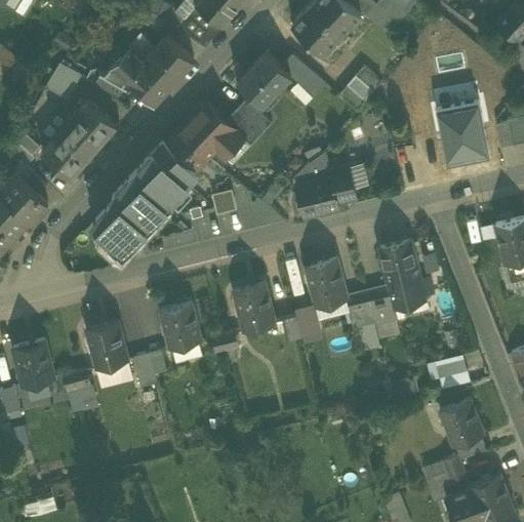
[(13,0),(10,6),(23,13),(31,0),(13,0)]
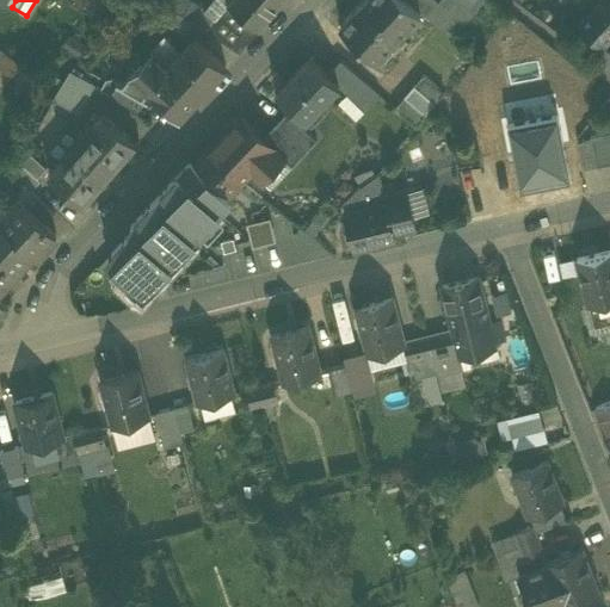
[(178,0),(228,30),(246,0),(178,0)]
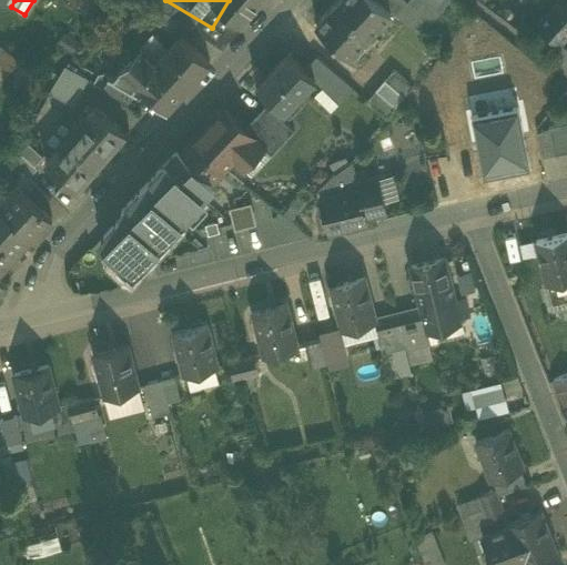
[(391,12),(377,0),(337,0),(328,10),(328,11),(316,24),(350,57),(391,12)]
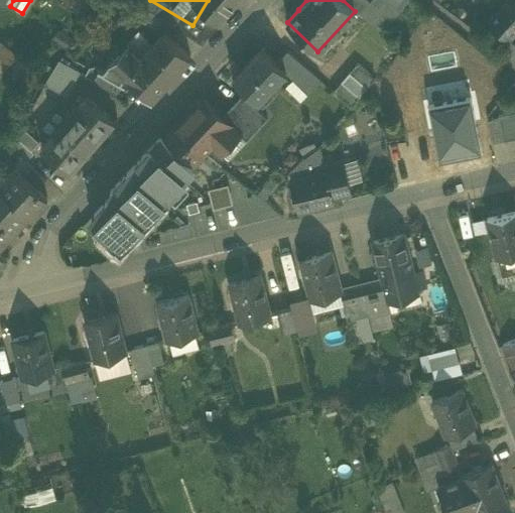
[(371,0),(370,2),(367,0),(344,0),(372,26),(390,7),(391,6),(384,0),(371,0)]
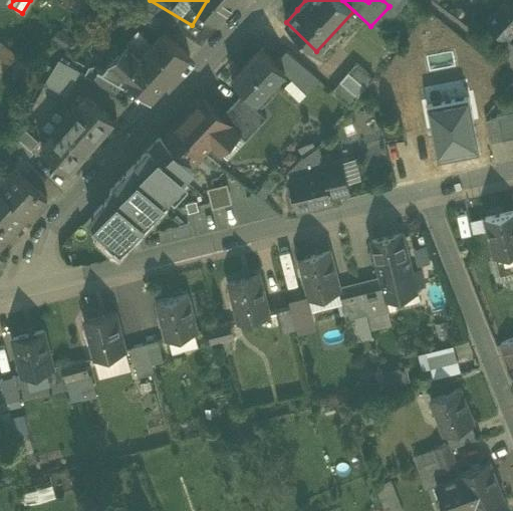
[(389,7),(397,14),(407,0),(382,0),(390,6),(389,7)]
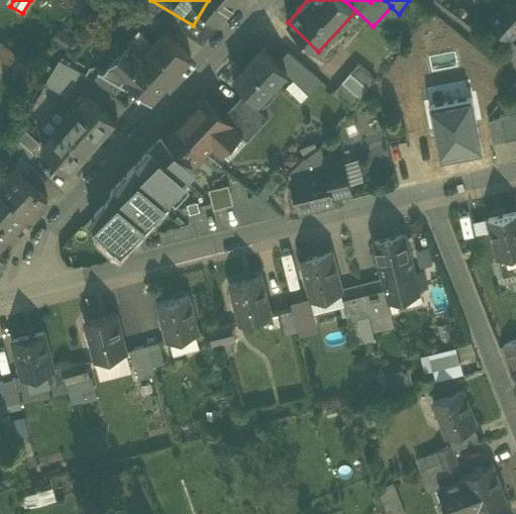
[(515,35),(515,0),(510,0),(489,24),(509,43),(515,35)]
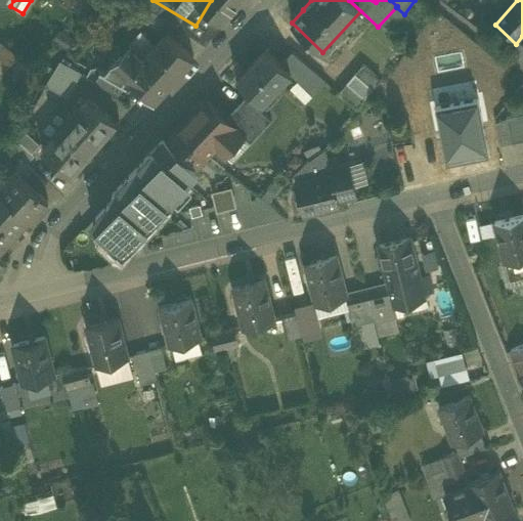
[(138,4),(131,17),(158,33),(165,22),(167,23),(169,22),(138,4)]
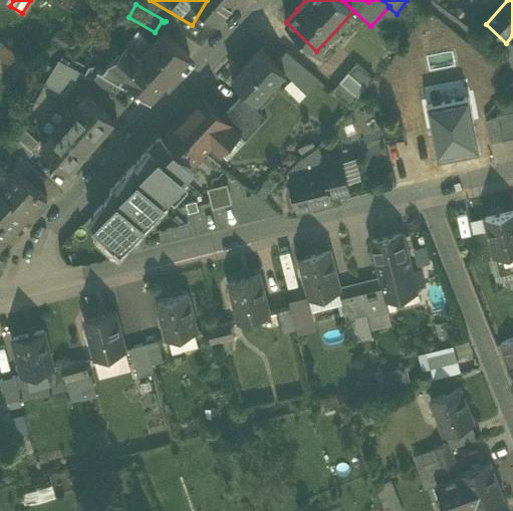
[(397,14),(389,7),(370,26),(378,33),(397,14)]
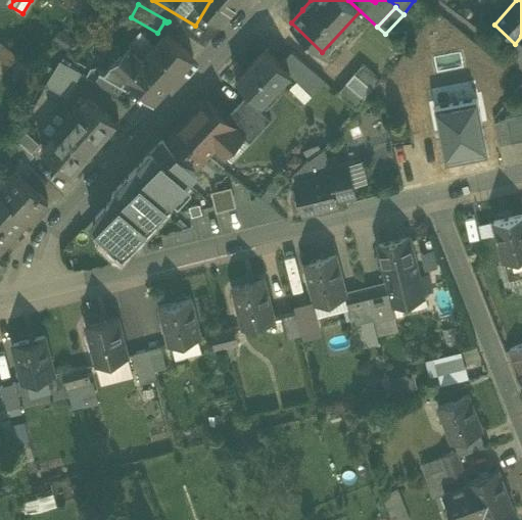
[(50,42),(65,53),(74,42),(58,31),(50,42)]
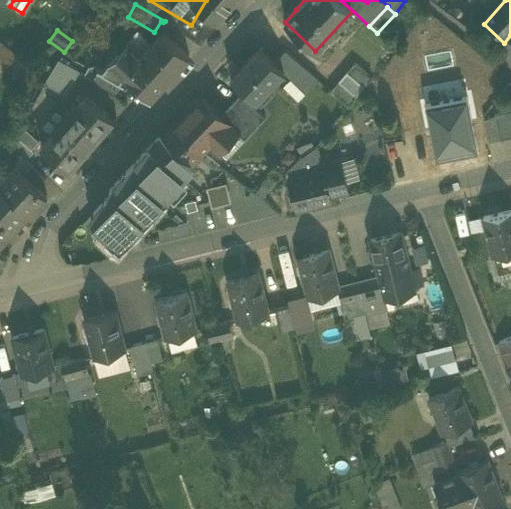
[(151,44),(137,31),(125,44),(139,57),(151,44)]
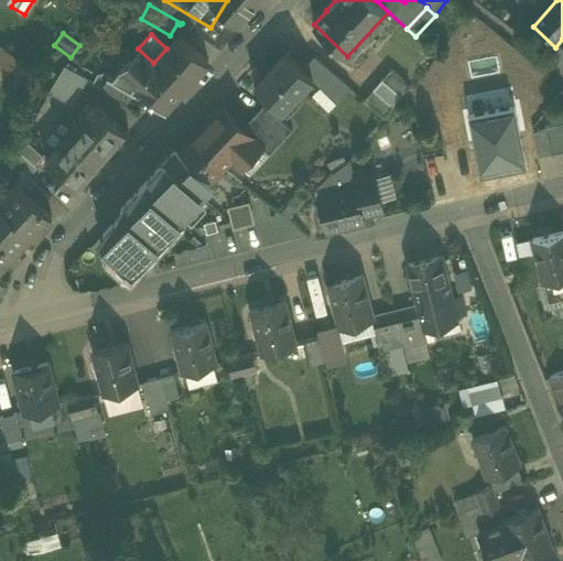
[(166,49),(153,63),(183,90),(208,64),(179,36),(166,49)]
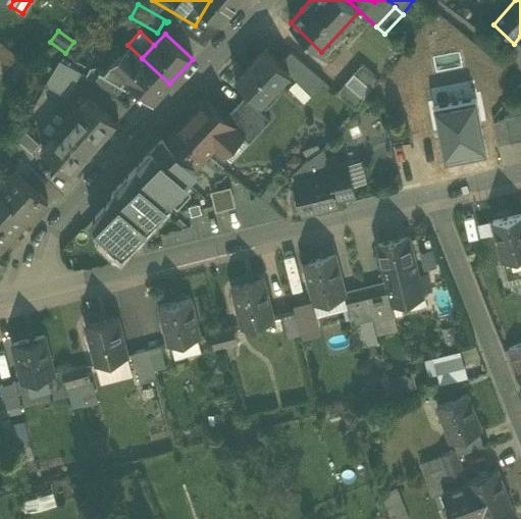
[(153,102),(169,84),(142,58),(127,45),(110,64),(111,64),(104,71),(122,83),(125,79),(126,78),(153,102)]
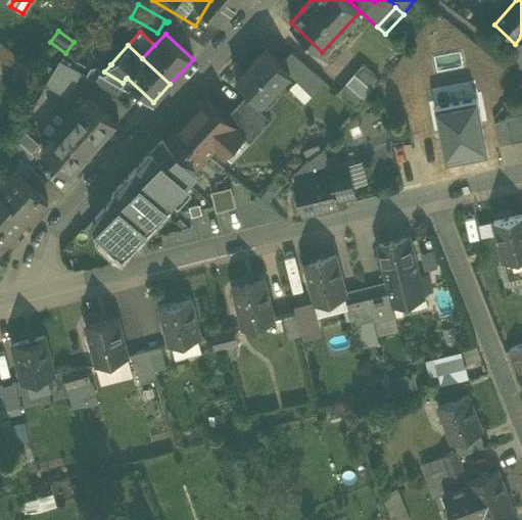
[(236,81),(262,104),(289,76),(289,75),(280,65),(265,51),(236,81)]
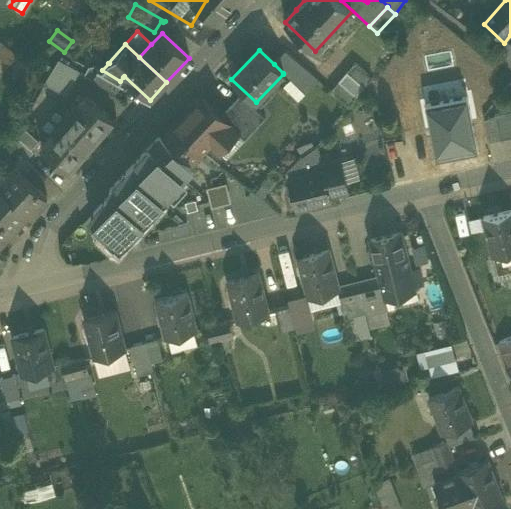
[(290,81),(305,95),(318,81),(285,52),(274,64),(283,73),(283,74),(290,81)]
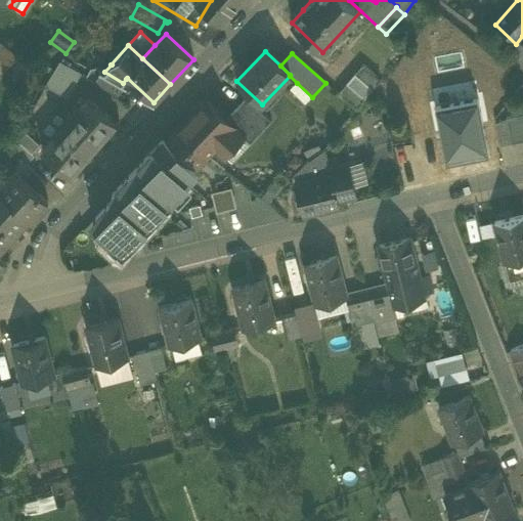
[(43,91),(64,103),(81,76),(59,63),(43,91)]
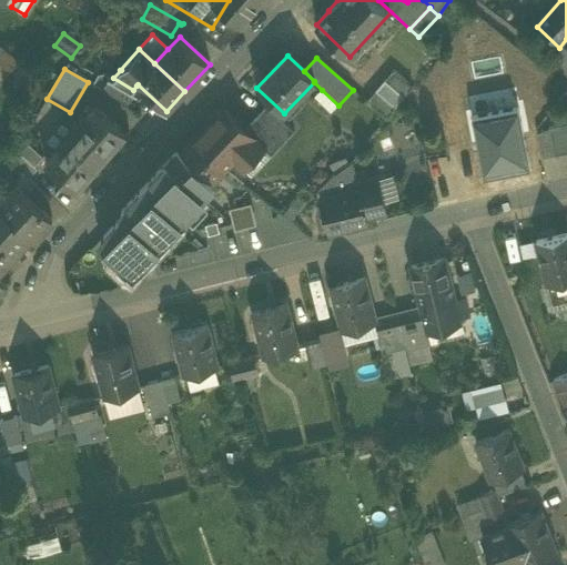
[(386,118),(387,118),(413,88),(393,71),(367,101),(386,118)]
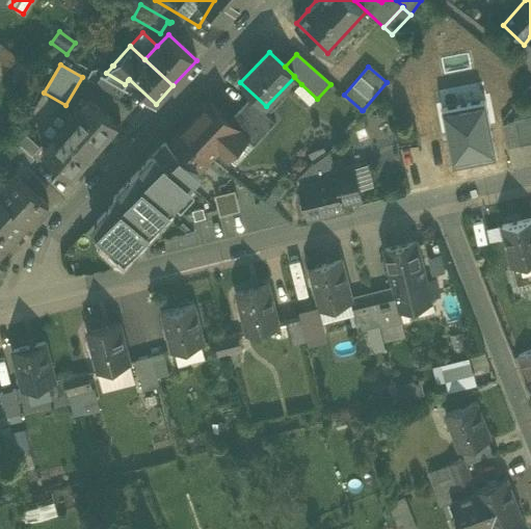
[(86,79),(120,98),(127,85),(125,84),(106,73),(102,71),(101,72),(97,69),(97,70),(93,71),(91,71),(86,79)]
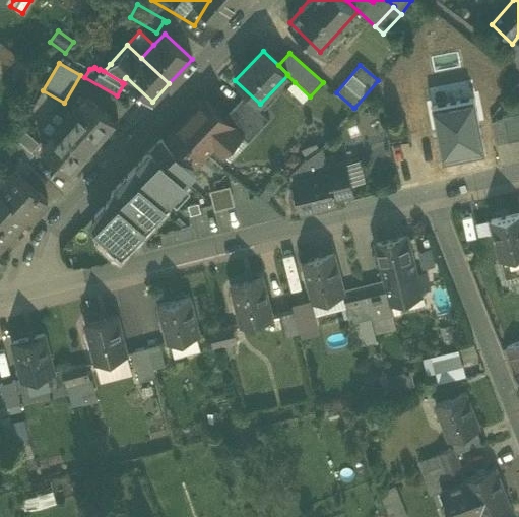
[(310,97),(295,82),(287,89),(302,104),(310,97)]
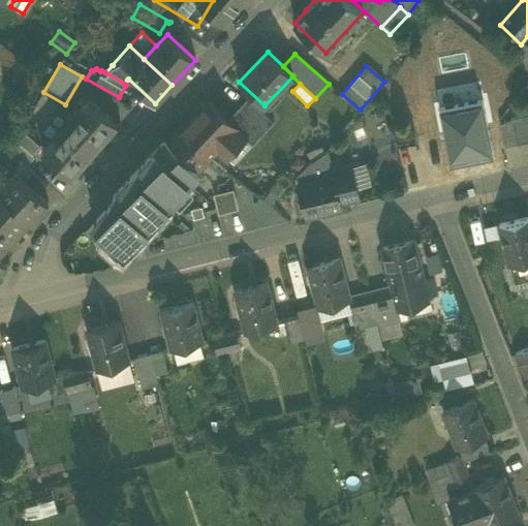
[(42,152),(71,178),(118,124),(88,99),(42,152)]
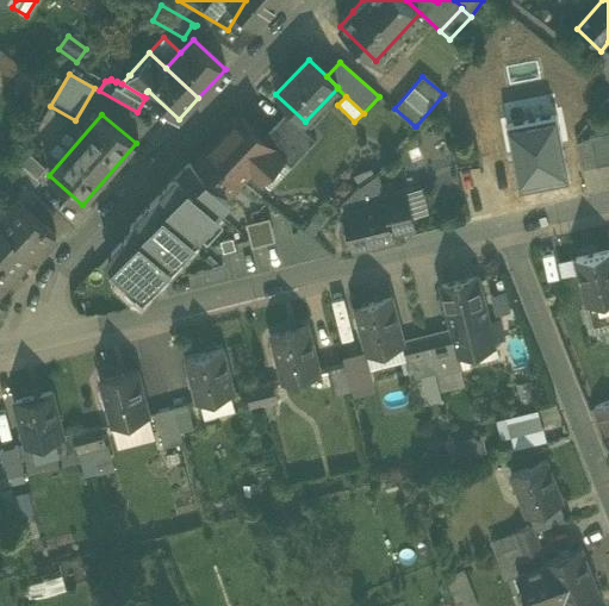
[(280,158),(291,169),(316,142),(286,114),(262,139),(280,157),(280,158)]
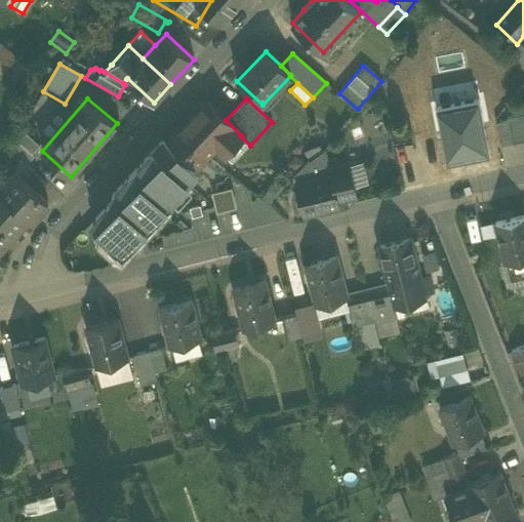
[(175,133),(206,158),(215,149),(223,156),(241,136),(241,135),(226,120),(206,102),(203,105),(198,104),(193,110),(194,115),(175,133)]
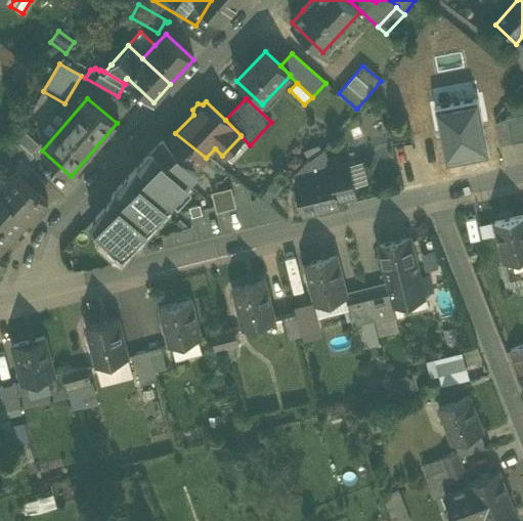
[(435,110),(446,166),(488,158),(478,101),(435,110)]
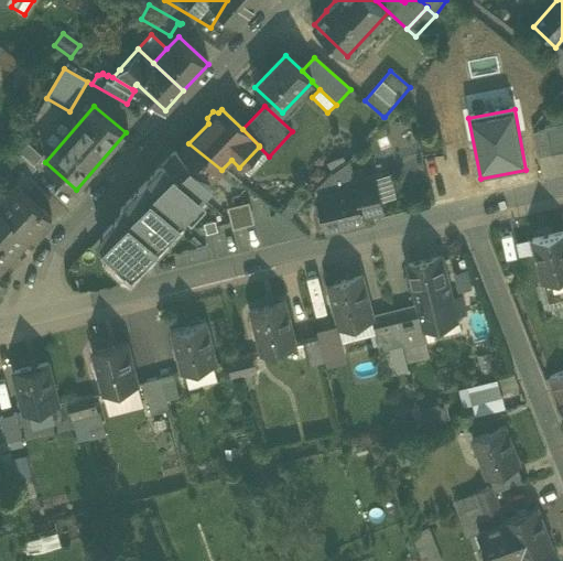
[(545,131),(550,155),(562,152),(562,125),(544,129),(545,131)]
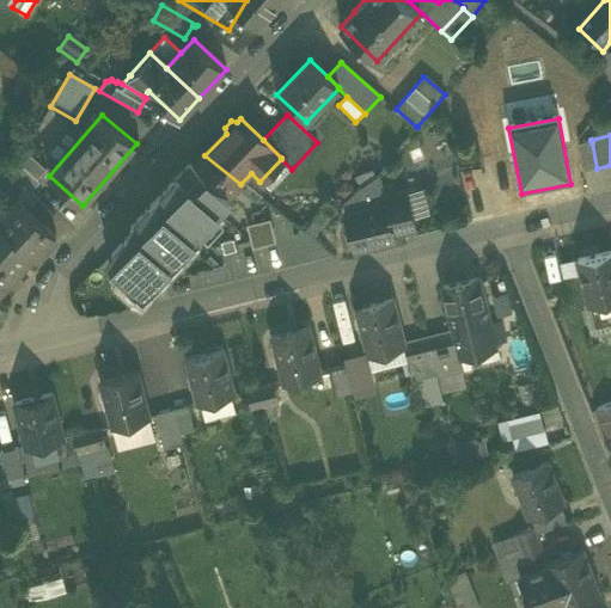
[(579,146),(584,171),(597,169),(592,142),(579,146)]
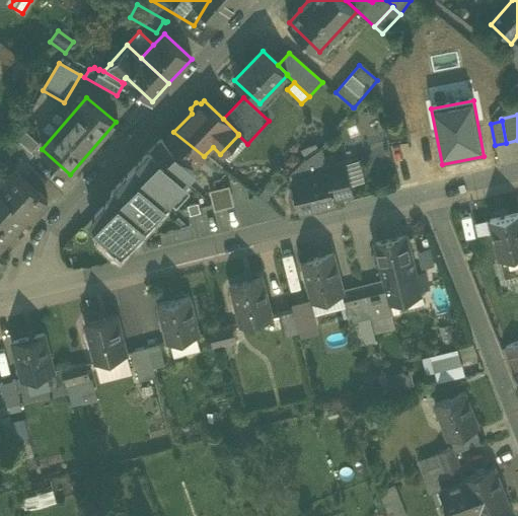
[(14,138),(17,140),(31,153),(40,145),(22,130),(14,138)]
